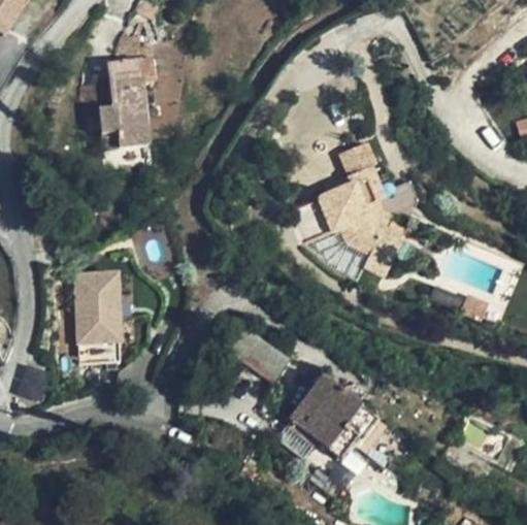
[(22,2),(19,0),(9,0),(0,17),(0,30),(5,34),(24,3),(22,2)]
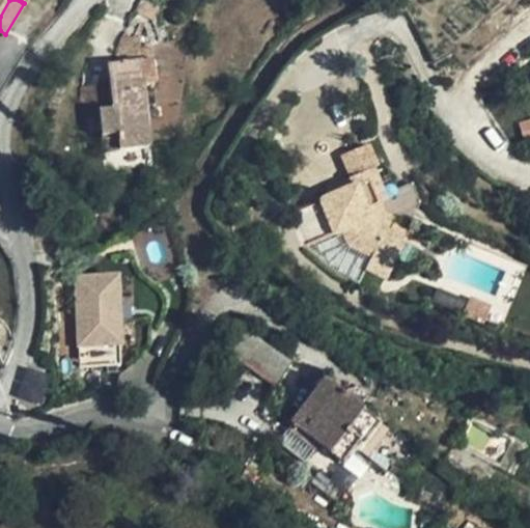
[(0,17),(9,0),(19,0),(22,2),(23,0),(0,0),(0,17)]
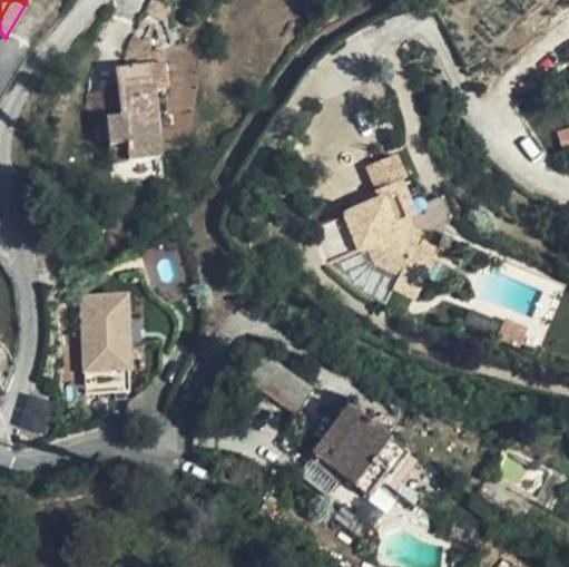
[(150,0),(146,13),(164,19),(170,0),(150,0)]
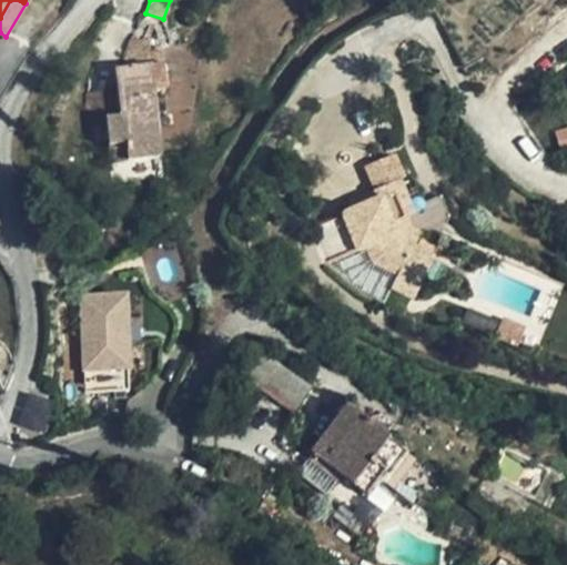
[(137,52),(137,49),(123,50),(124,66),(115,67),(118,88),(119,103),(105,104),(107,115),(109,143),(127,141),(128,158),(160,155),(152,89),(164,88),(161,62),(149,63),(148,51),(137,52)]
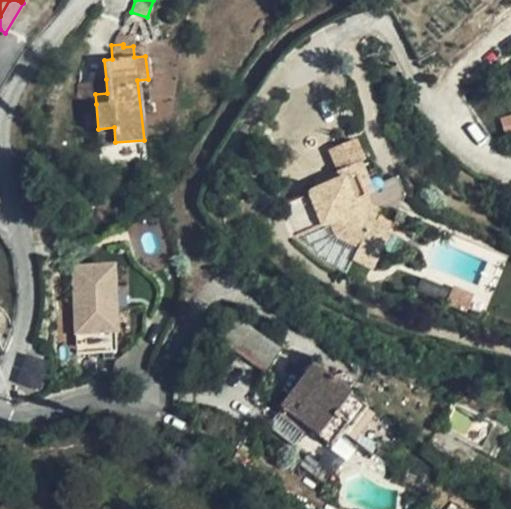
[(107,93),(106,79),(79,82),(82,105),(96,104),(95,94),(107,93)]
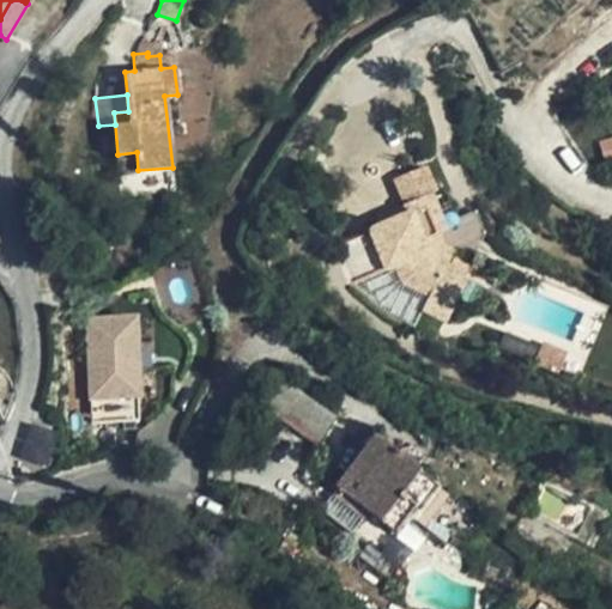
[(138,170),(137,152),(117,154),(119,172),(138,170)]
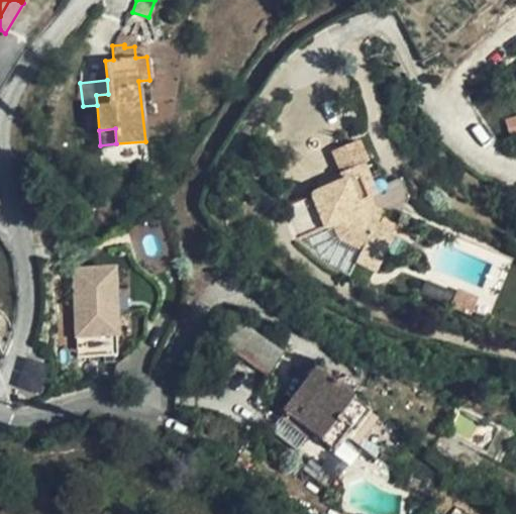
[(347,178),(313,193),(288,205),(300,234),(326,224),(326,225),(335,222),(339,236),(363,246),(356,262),(375,272),(392,230),(378,223),(362,216),(357,201),(370,197),(377,194),(364,163),(344,170),(347,178)]
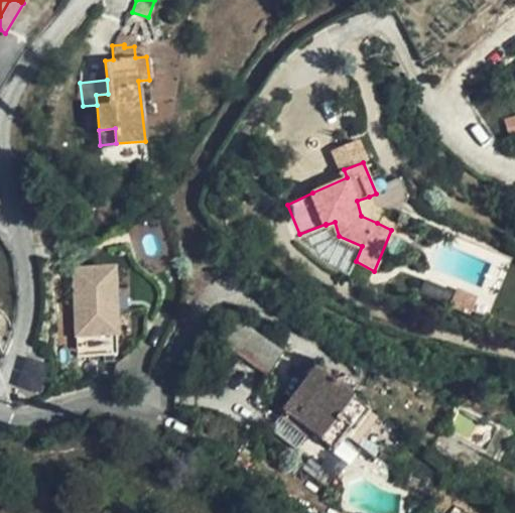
[(373,206),(369,197),(357,201),(361,216),(377,223),(382,212),(373,206)]
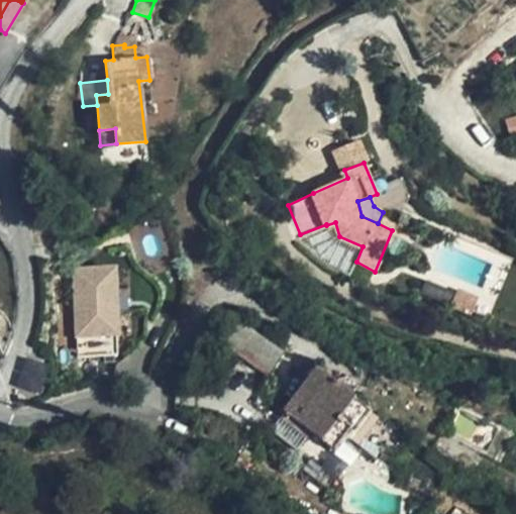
[(118,338),(114,271),(72,275),(77,341),(118,338)]
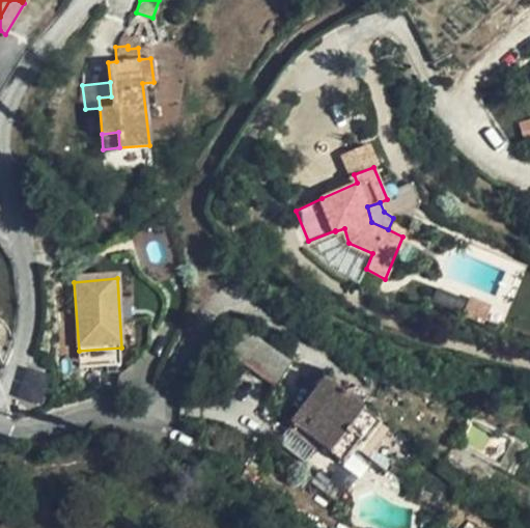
[(289,360),(240,324),(222,343),(275,383),(289,360)]
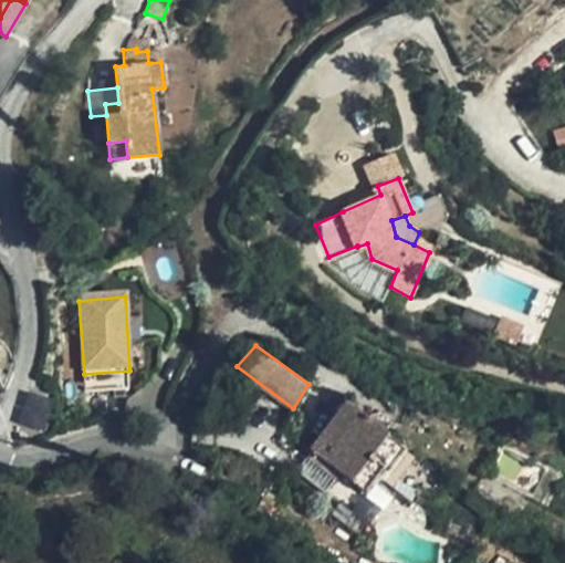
[(386,435),(346,402),(311,448),(364,492),(382,469),(399,446),(386,435)]
